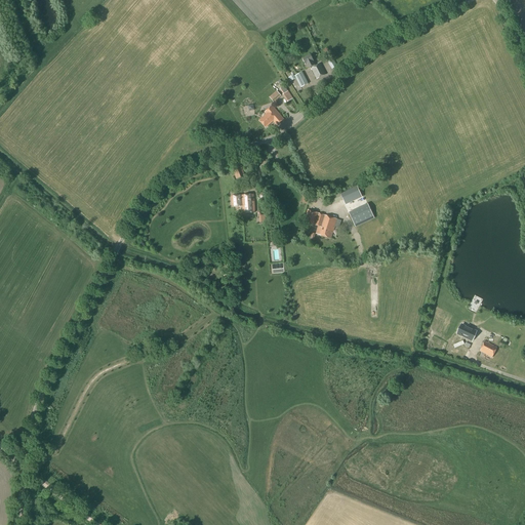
[(312,69),(317,79),(326,75),(320,64),(316,66),(313,61),(311,55),(304,58),(306,65),(307,64),(309,68),(311,67),(312,69)]
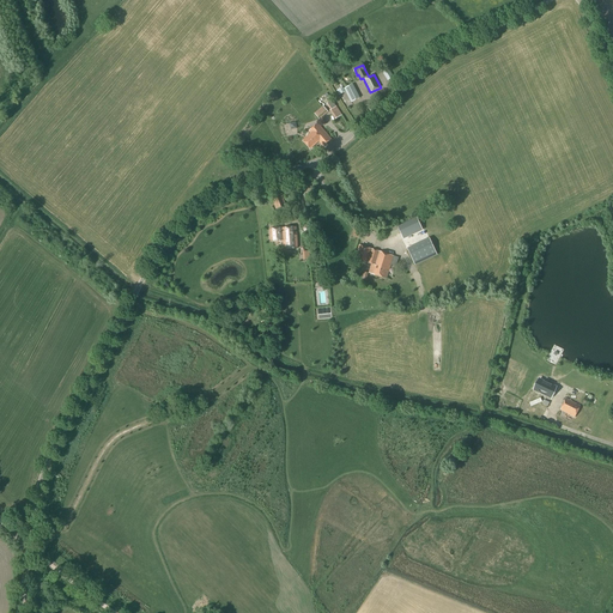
[(382,72),(388,80),(393,77),(388,68),(382,72)]
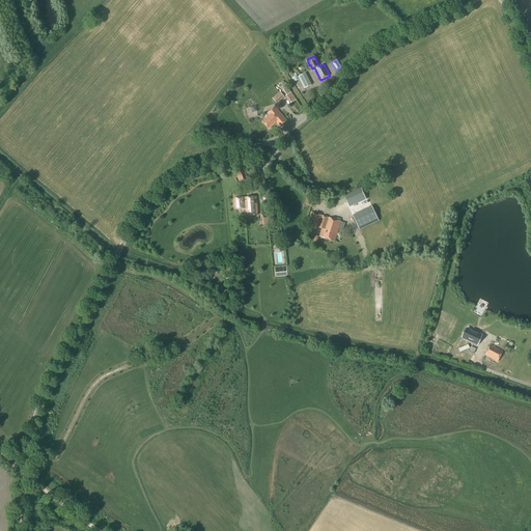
[(298,77),(304,89),(311,85),(305,73),(298,77)]
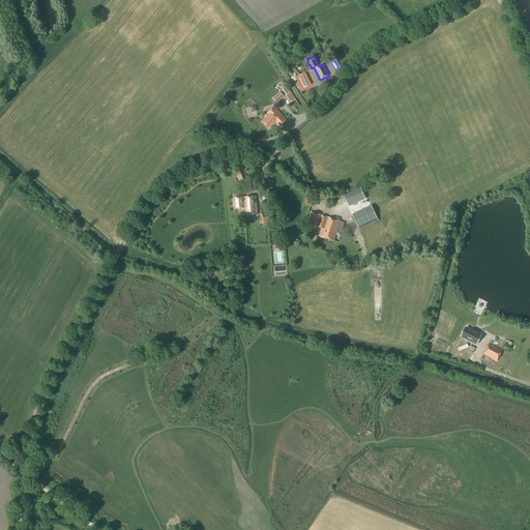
[(271,98),(276,104),(284,97),(278,91),(271,98)]
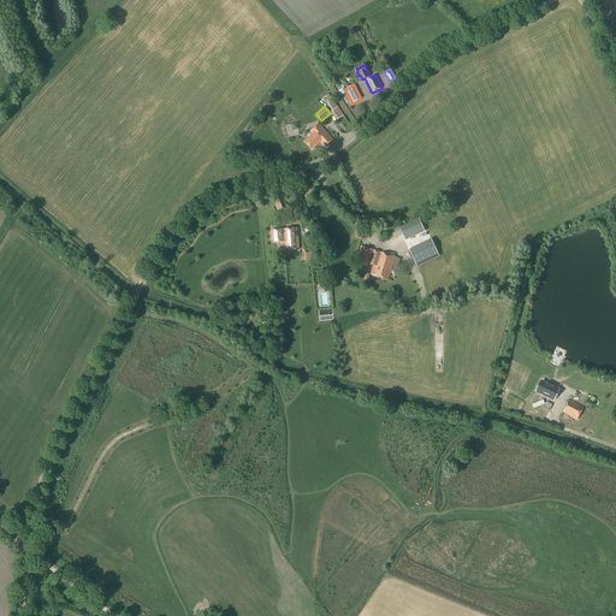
[(304,141),(312,149),(320,142),(325,148),(333,140),(319,124),(311,131),(313,135),(304,141)]
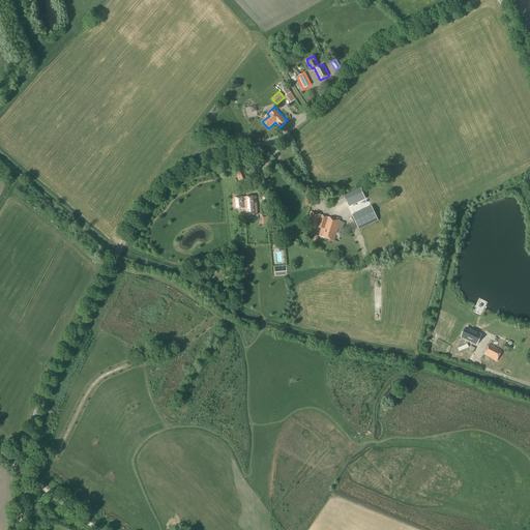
[(260,162),(256,169),(261,171),(264,164),(260,162)]
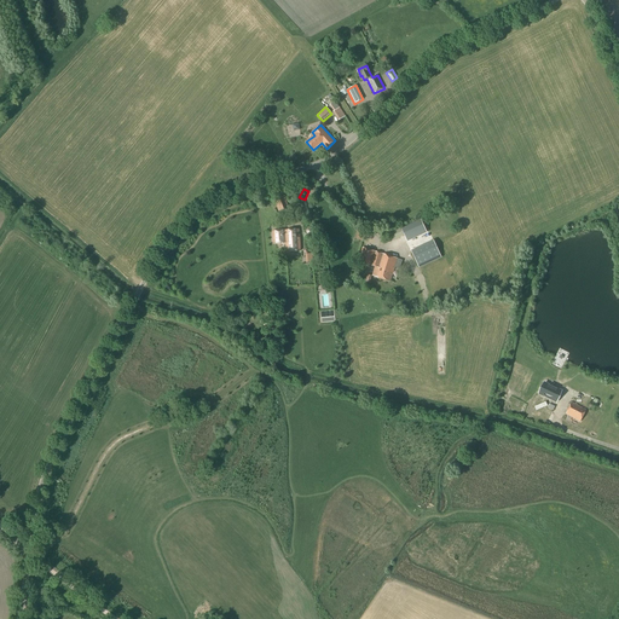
[(276,202),(279,212),(289,208),(284,198),(276,202)]
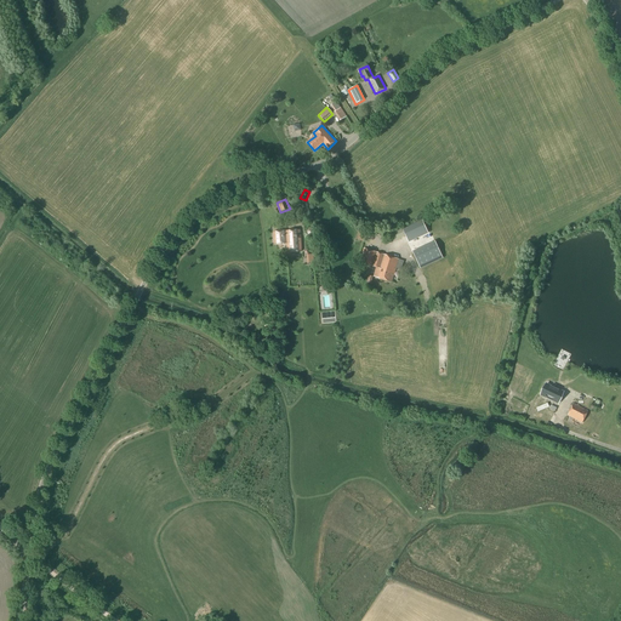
[(428,233),(427,231),(422,221),(403,229),(409,241),(428,233)]
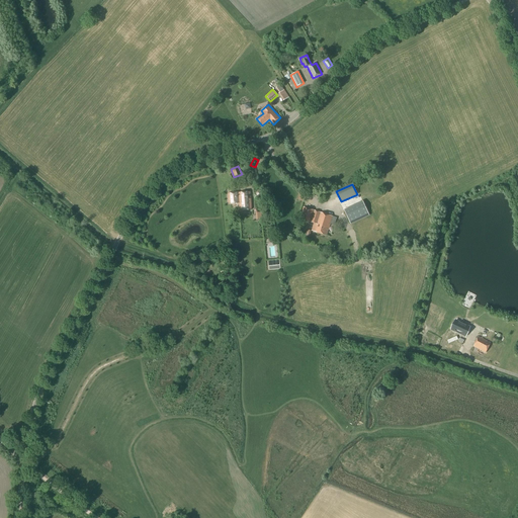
[(323,194),(326,202),(337,197),(334,189),(323,194)]
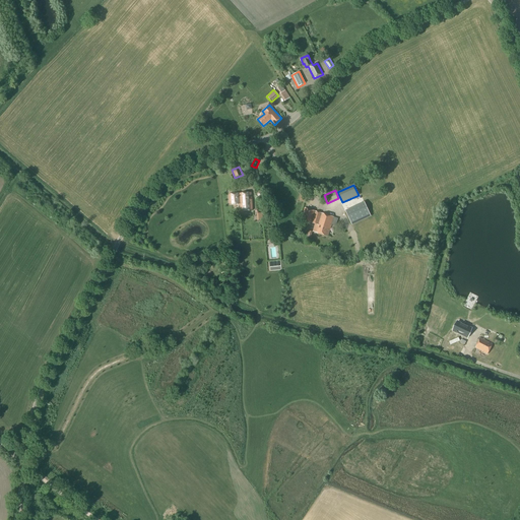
[(241,204),(241,211),(253,210),(251,192),(230,194),(230,204),(241,204)]
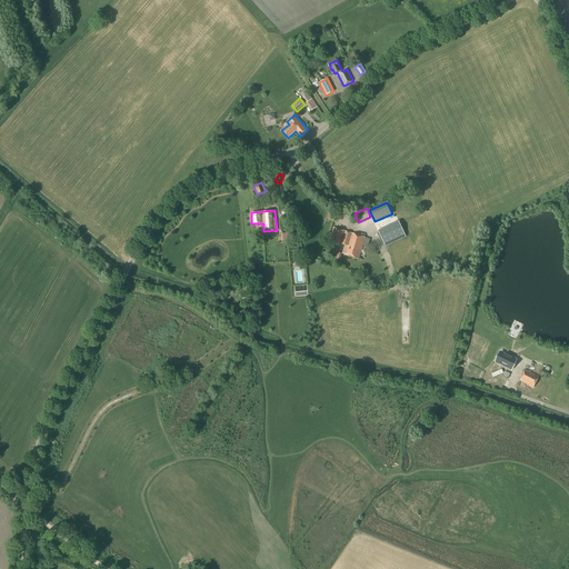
[(378,231),(385,247),(406,238),(398,221),(378,231)]
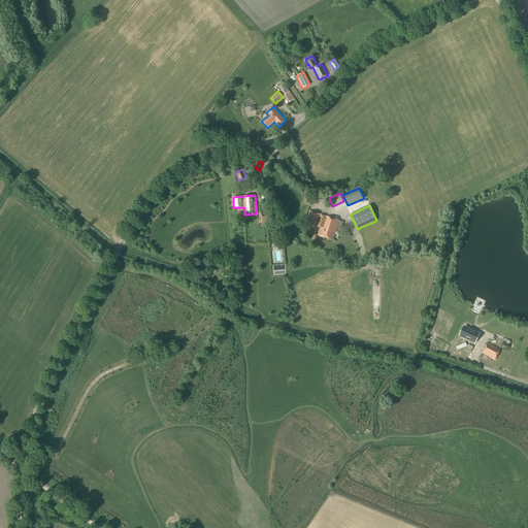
[(320,236),(333,240),(339,221),(309,211),(305,223),(323,228),(320,236)]
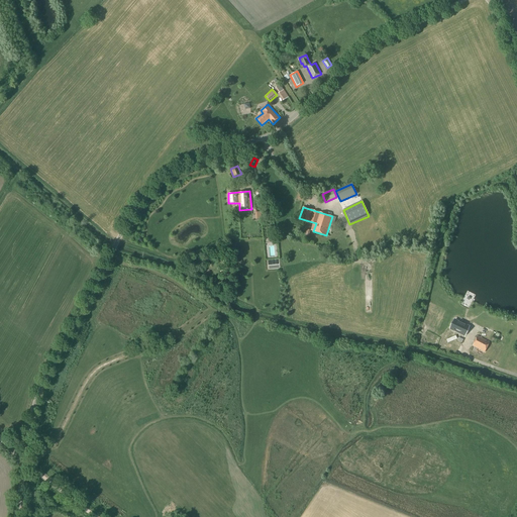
[(334,234),(339,239),(346,232),(341,227),(334,234)]
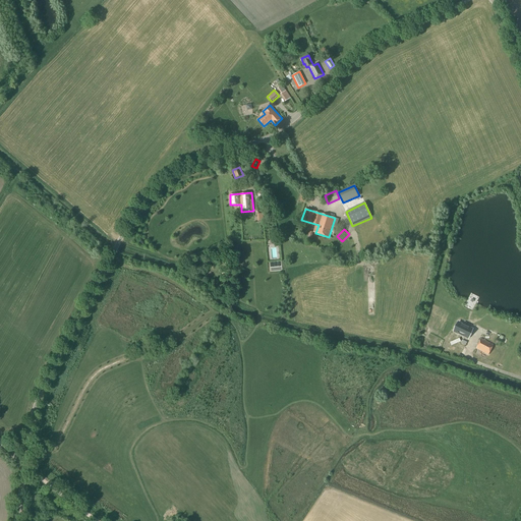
[(468,340),(473,330),(457,323),(453,333),(468,340)]
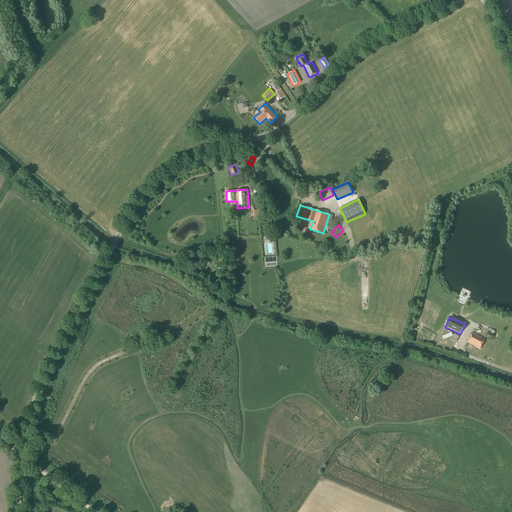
[(471,334),(468,342),(481,347),(484,339),(471,334)]
